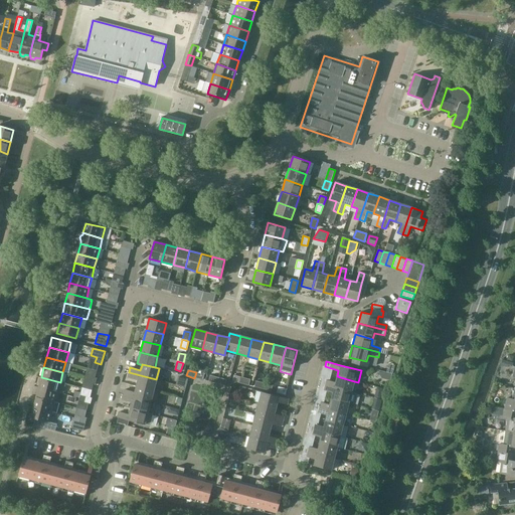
[(138,380),(136,386),(154,390),(156,379),(129,372),(128,377),(138,380)]
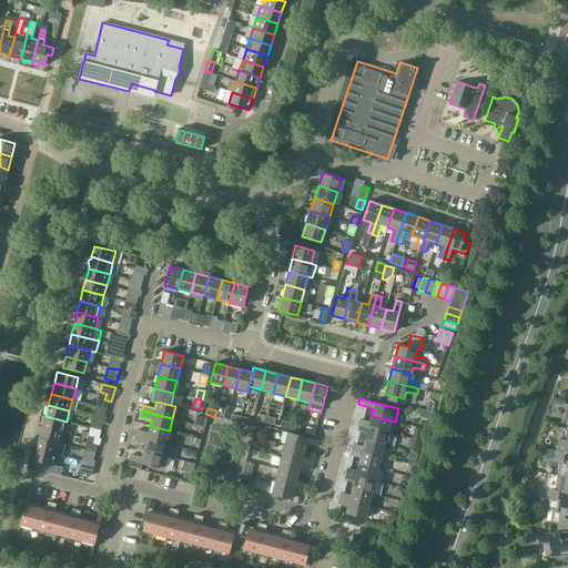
[(216,411),(214,417),(223,419),(225,413),(216,411)]
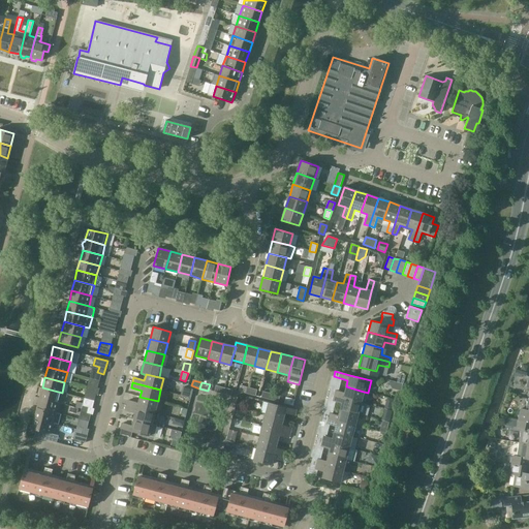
[(214,392),(222,394),(224,387),(216,385),(214,392)]
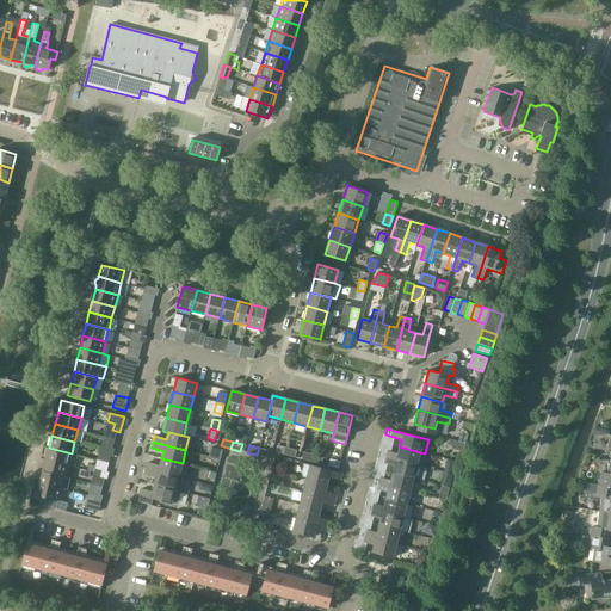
[(276,452),(285,455),(287,448),(277,445),(276,452)]
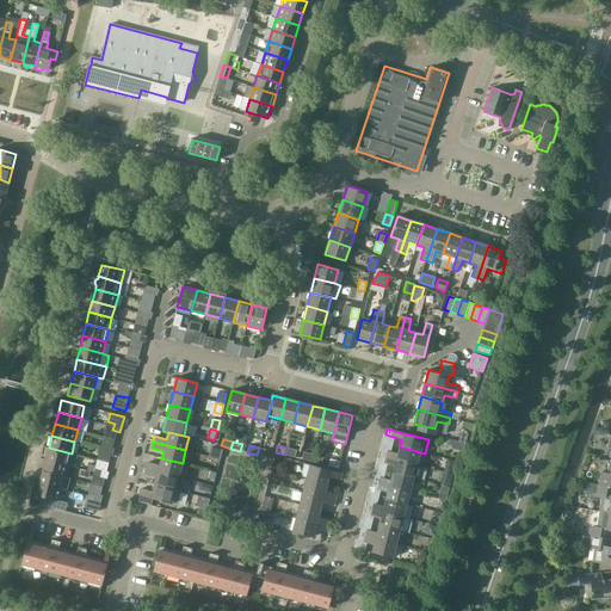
[(381,450),(380,456),(417,466),(420,452),(400,446),(397,454),(381,450)]
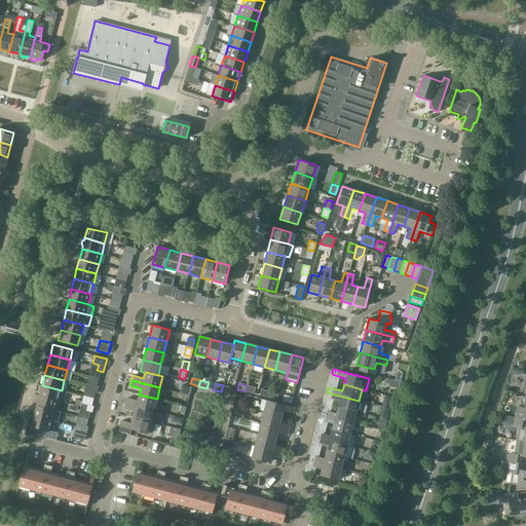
[(42,385),(39,396),(59,401),(62,390),(42,385)]
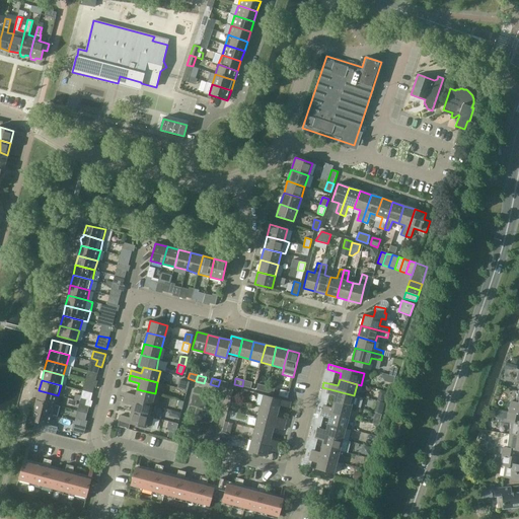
[(189,382),(180,380),(179,380),(177,388),(187,390),(189,382)]
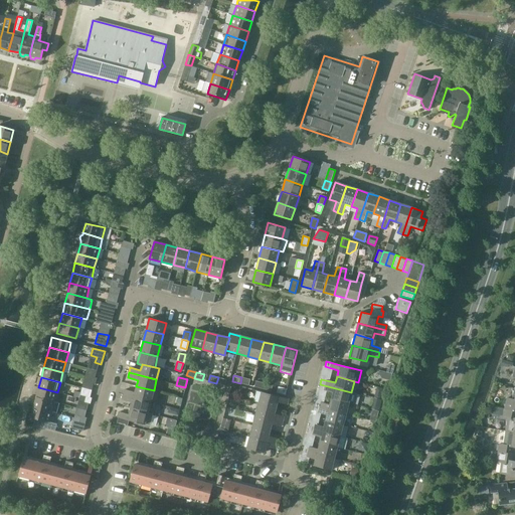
[(218,377),(216,383),(224,385),(226,380),(218,377)]
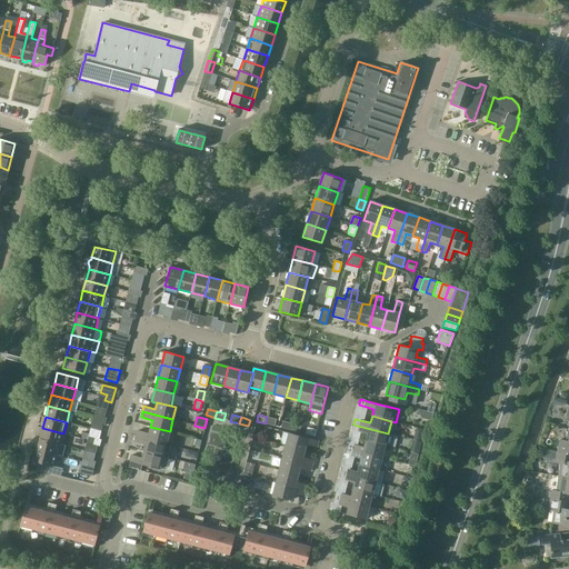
[(267,417),(266,423),(275,426),(277,419),(267,417)]
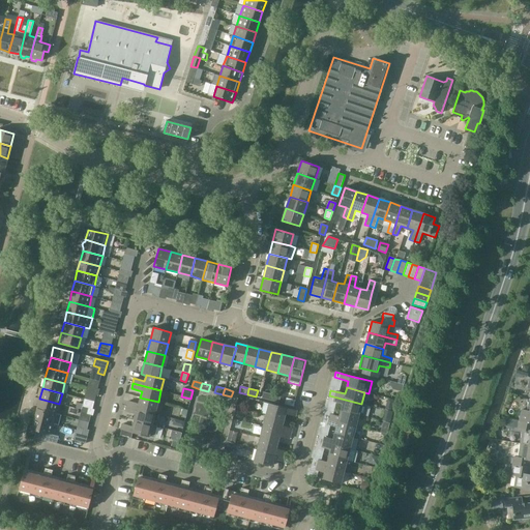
[(262,399),(270,401),(271,394),(263,392),(262,399)]
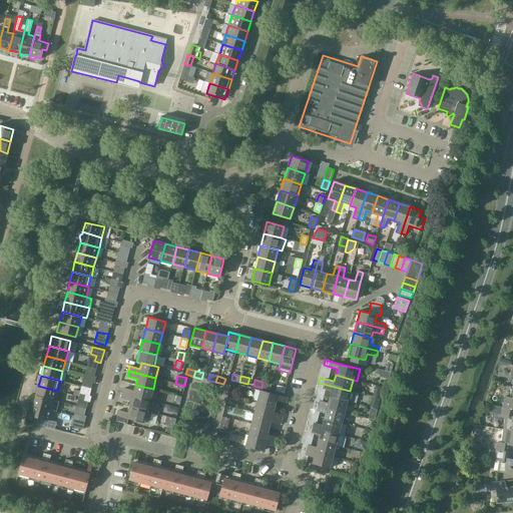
[(263,382),(262,388),(270,390),(272,384),(263,382)]
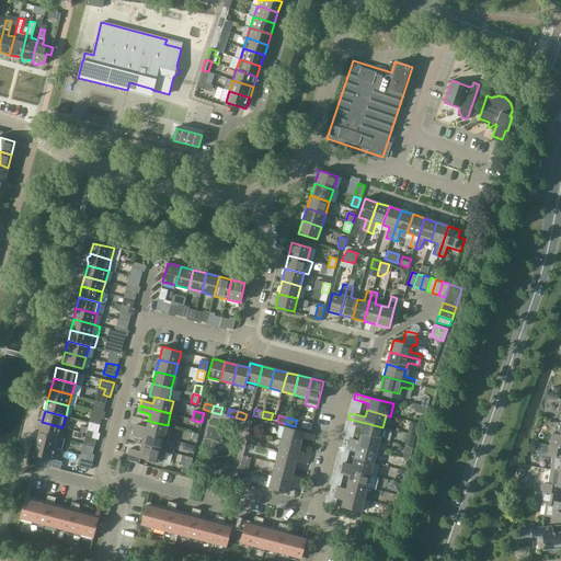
[(363,427),(361,434),(379,439),(382,427),(348,419),(347,424),(363,427)]
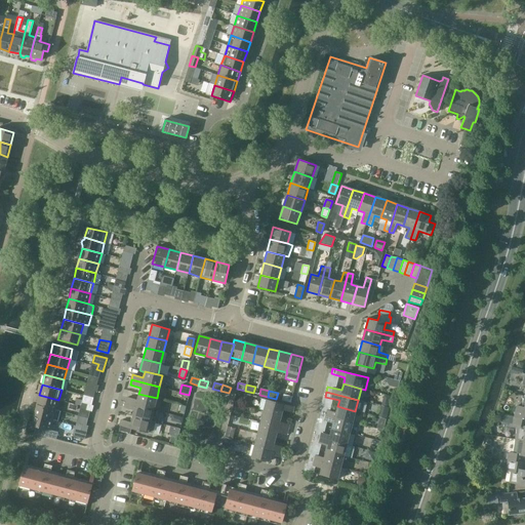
[(127,398),(126,402),(154,409),(157,398),(138,394),(137,400),(127,398)]
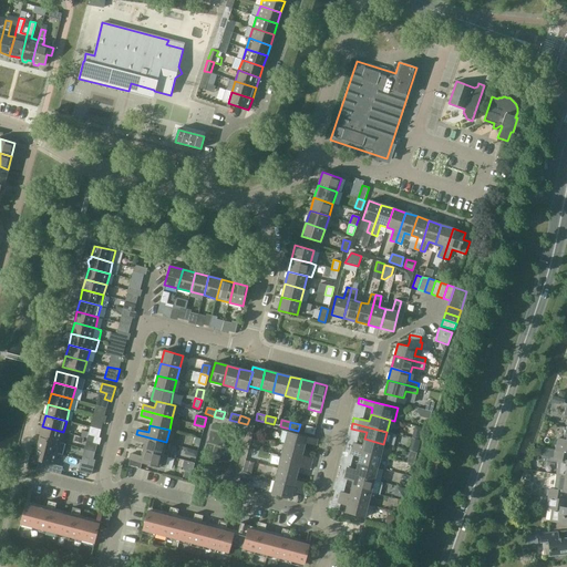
[(42,426),(40,437),(61,443),(63,432),(42,426)]
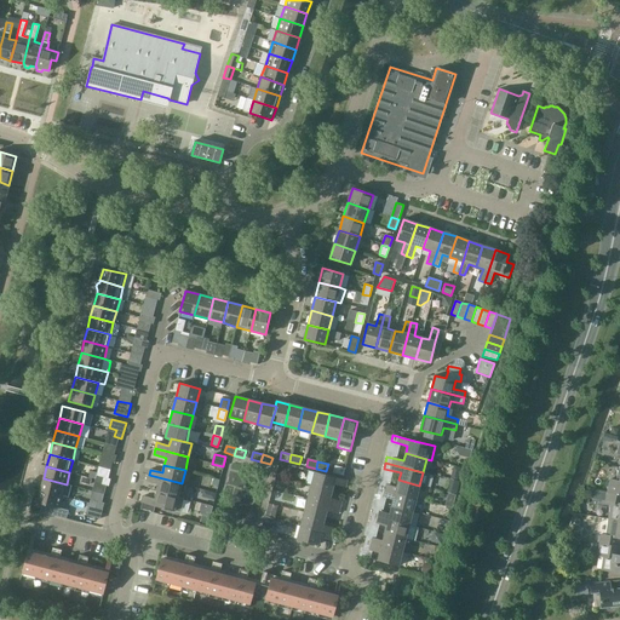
[(333,472),(343,476),(345,469),(334,466),(333,472)]
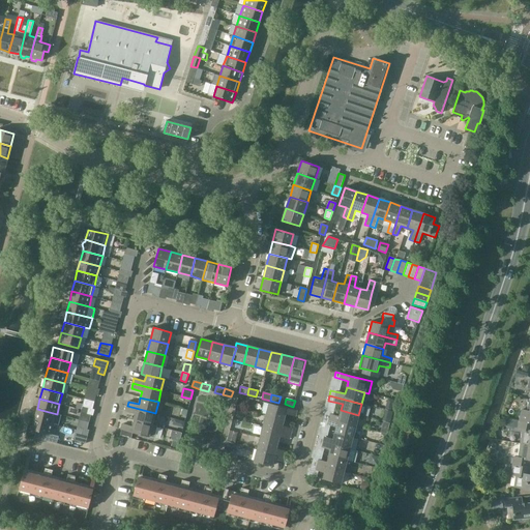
[(260,414),(266,415),(284,420),(286,413),(295,416),(297,411),(287,408),(263,402),(260,414)]
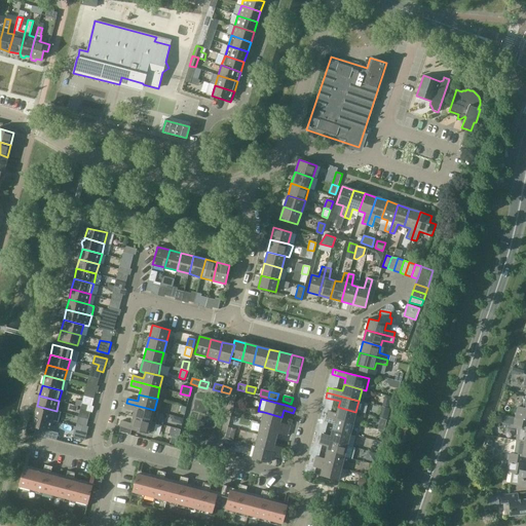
[(135,411),(133,417),(151,422),(154,410),(126,403),(124,408),(135,411)]
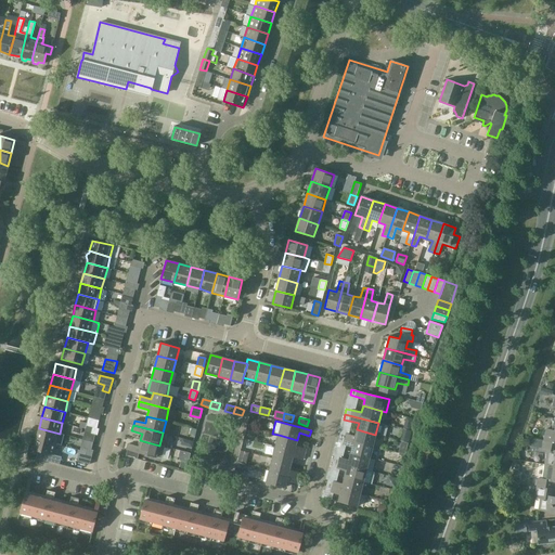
[(91,434),(92,427),(87,426),(86,429),(82,439),(92,441),(94,435),(91,434)]
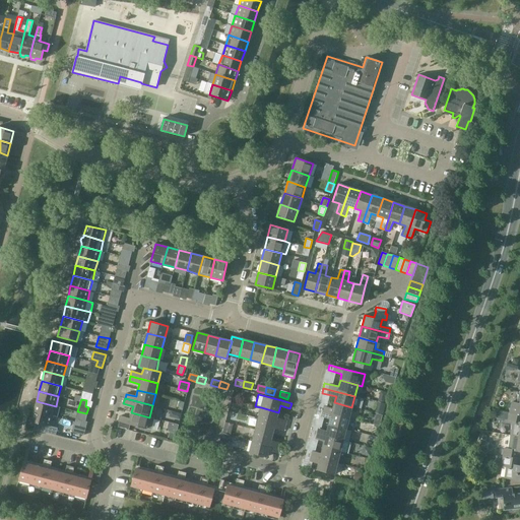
[(519,414),(519,399),(519,403),(512,401),(510,413),(519,414)]
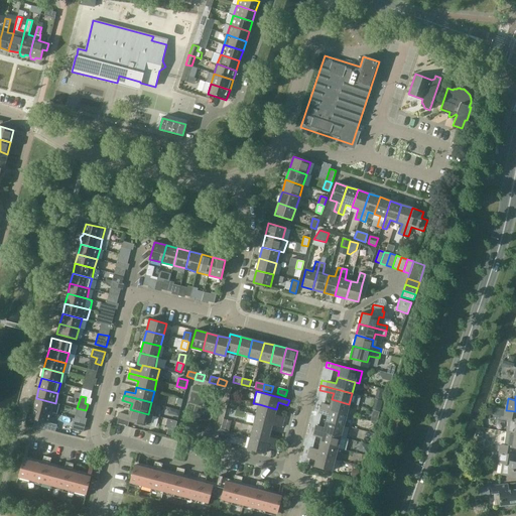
[(33,408),(52,413),(56,414),(59,404),(55,403),(36,398),(33,408)]
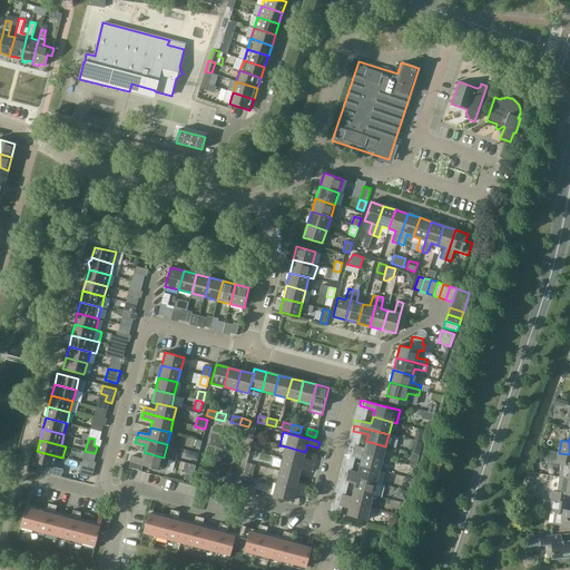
[(350,444),(347,450),(382,459),(385,446),(366,441),(364,448),(350,444)]
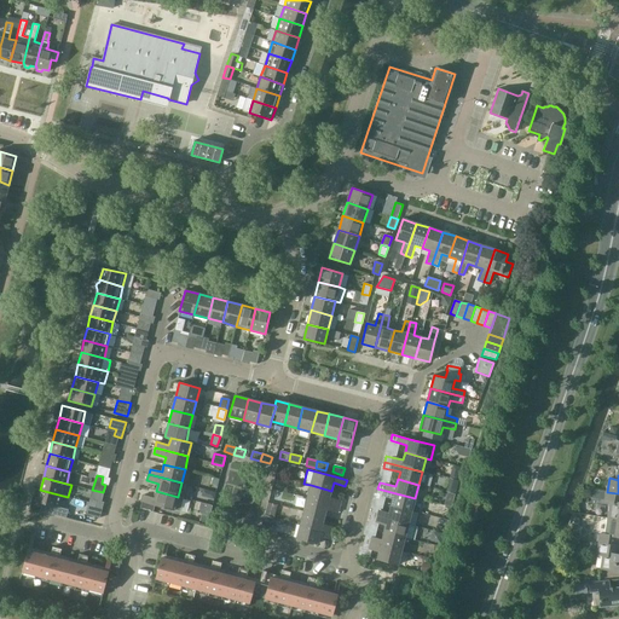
[(311,485),(307,498),(340,507),(341,501),(329,498),(331,491),(311,485)]
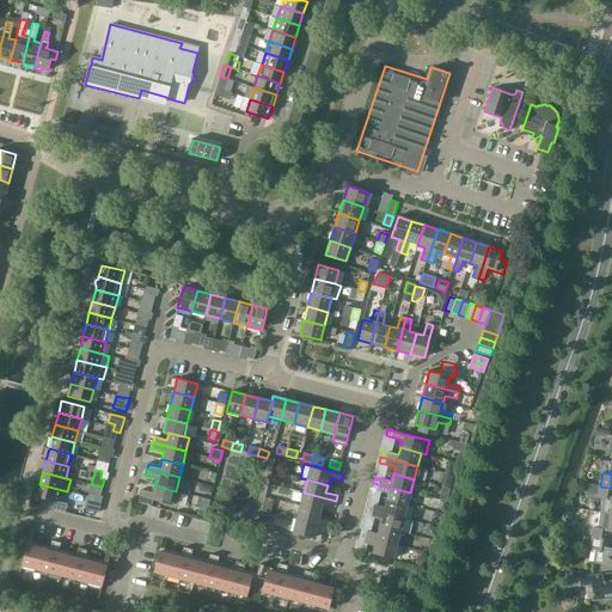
[(389,493),(386,500),(408,506),(410,493),(373,483),(372,489),(389,493)]
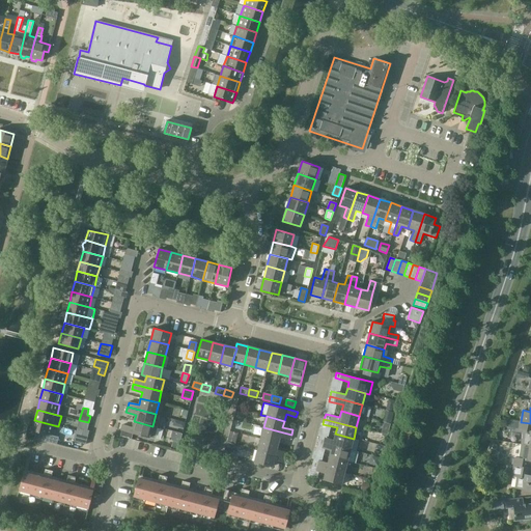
[(54,425),(34,420),(31,430),(51,436),(54,425)]
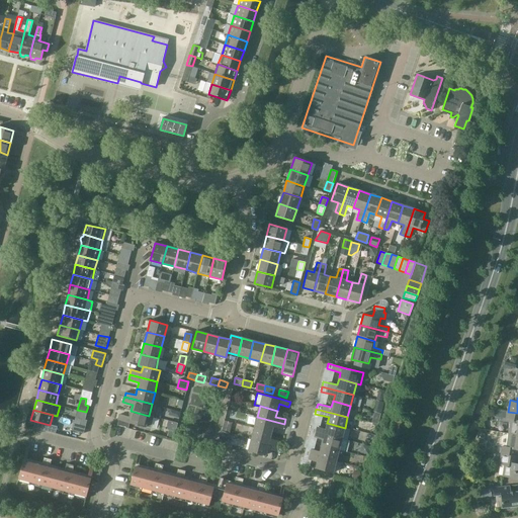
[(149,416),(131,411),(130,417),(119,415),(118,420),(128,422),(127,422),(151,428),(154,417),(149,416)]
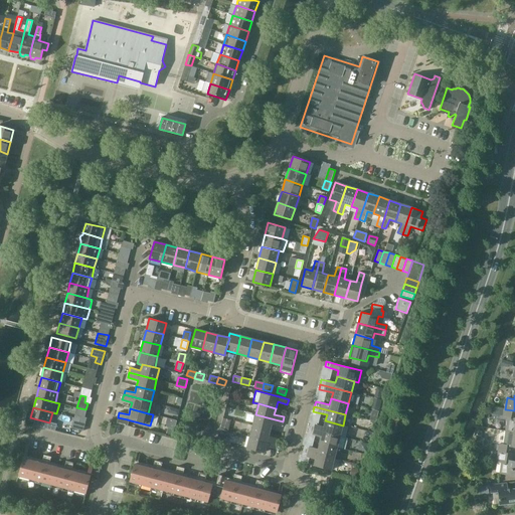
[(506,431),(509,432),(514,432),(514,410),(505,409),(498,408),(497,414),(503,415),(503,417),(508,417),(506,431)]
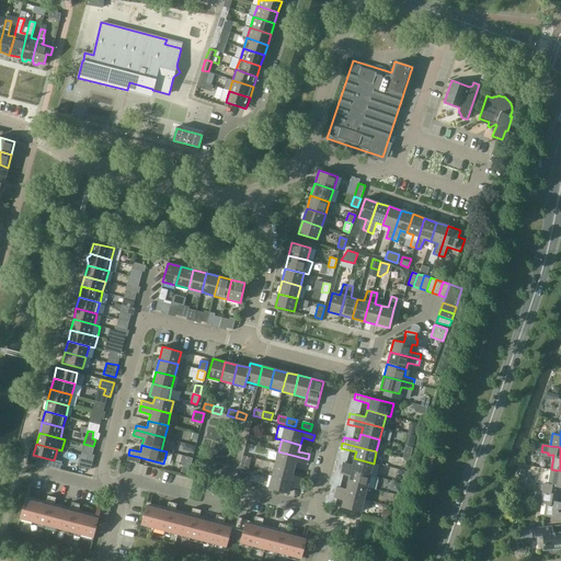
[(278,451),(275,464),(294,469),(296,461),(307,465),(308,459),(278,451)]
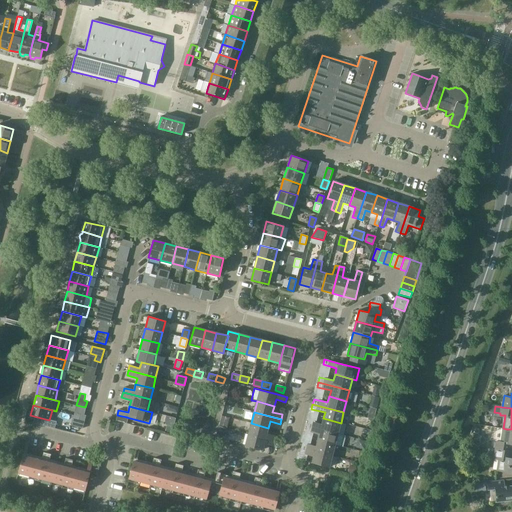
[(227,428),(229,418),(221,416),(219,426),(227,428)]
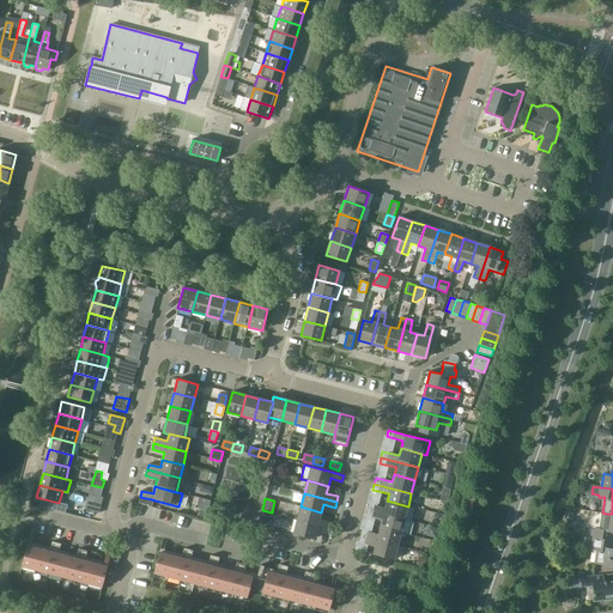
[(369,504),(368,510),(405,520),(408,507),(387,501),(386,508),(369,504)]
